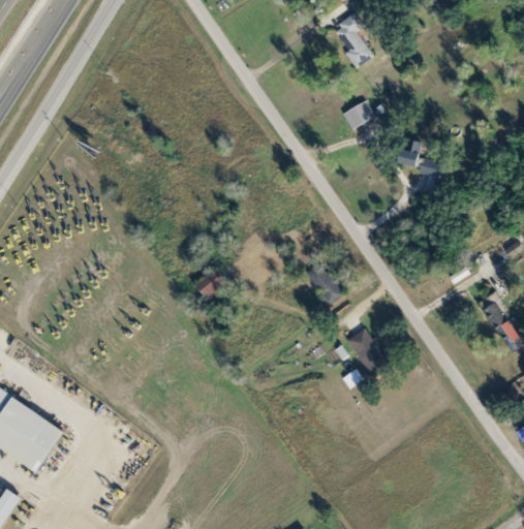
[(355,32),(363,27),(353,13),(331,29),(345,51),(342,53),(353,70),(372,58),(355,32)]
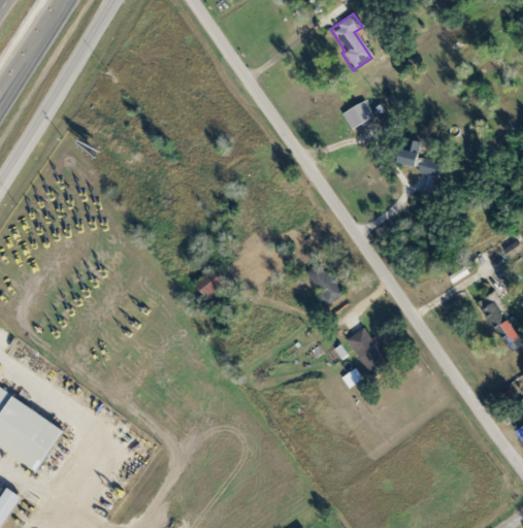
[(349,130),(372,118),(364,101),(340,113),(349,130)]
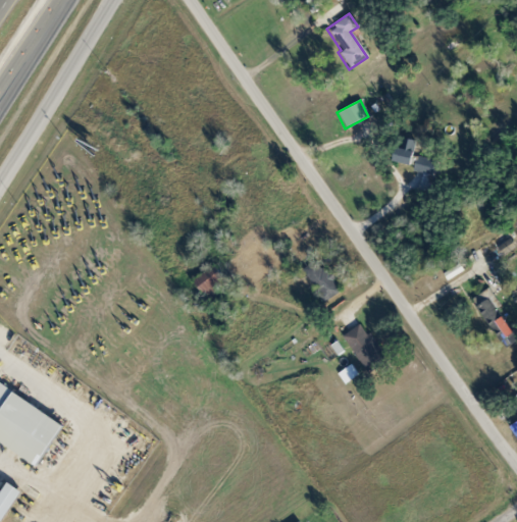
[(393,160),(412,165),(411,170),(430,174),(433,159),(412,154),(413,146),(397,142),(393,160)]
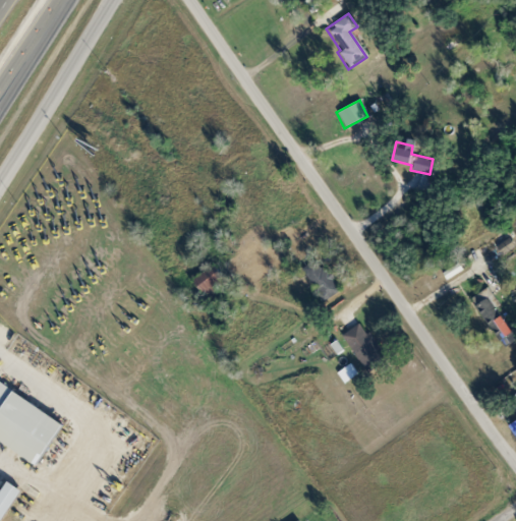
[(419,189),(430,191),(432,175),(422,174),(419,189)]
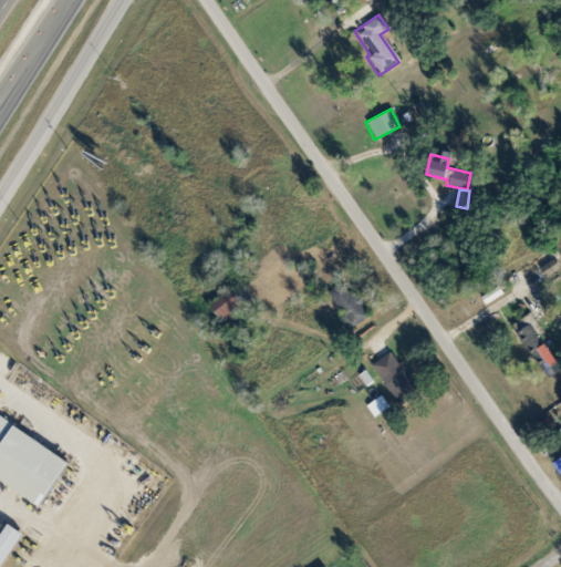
[(544,277),(558,268),(551,258),(538,268),(544,277)]
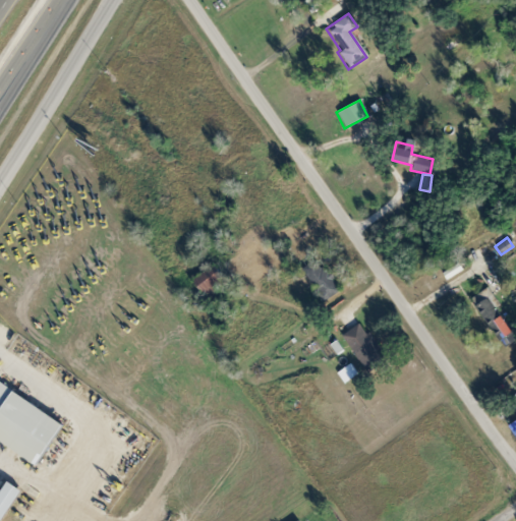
[(319,259),(301,272),(322,302),(339,290),(319,259)]
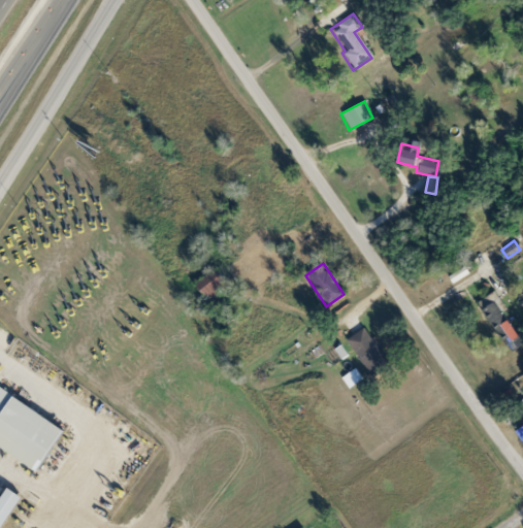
[(225,286),(215,270),(194,284),(204,299),(225,286)]
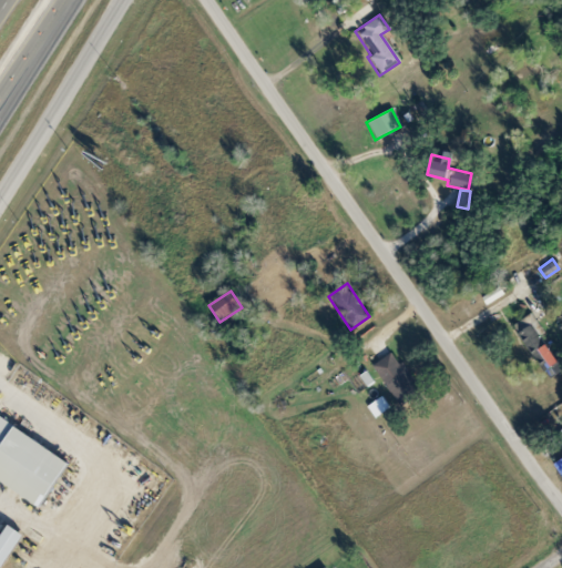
[(543,376),(559,367),(539,335),(542,333),(532,318),(514,331),(543,376)]
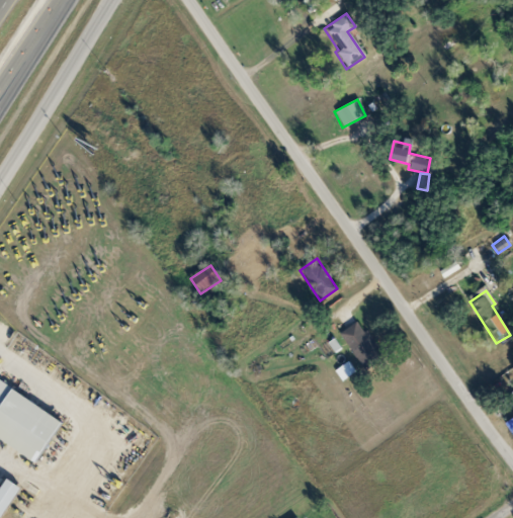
[(361,334),(356,323),(340,330),(359,370),(382,359),(368,330),(361,334)]
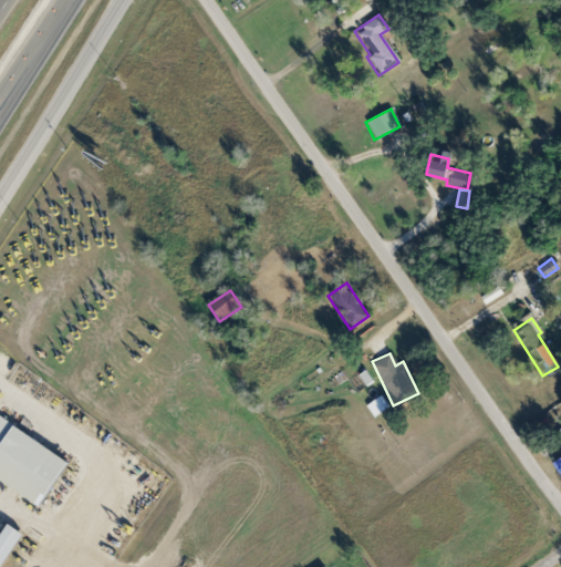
[(0,415),(70,462),(40,507),(0,480),(0,415)]
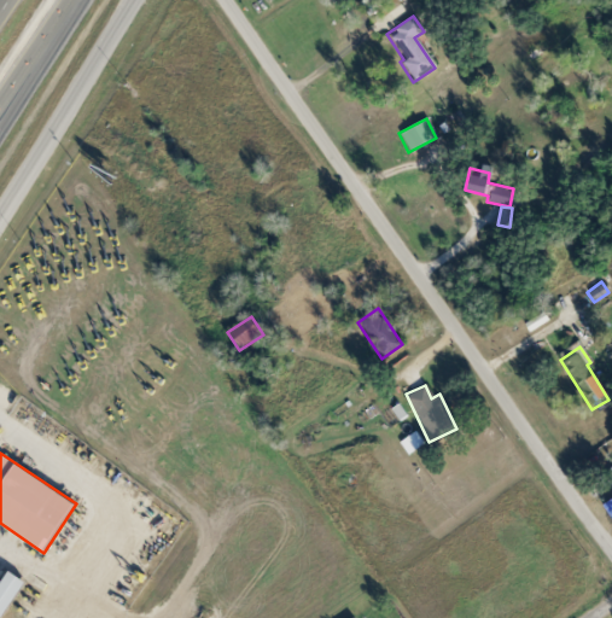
[(1,617),(0,616),(0,582),(6,572),(24,584),(1,617)]
